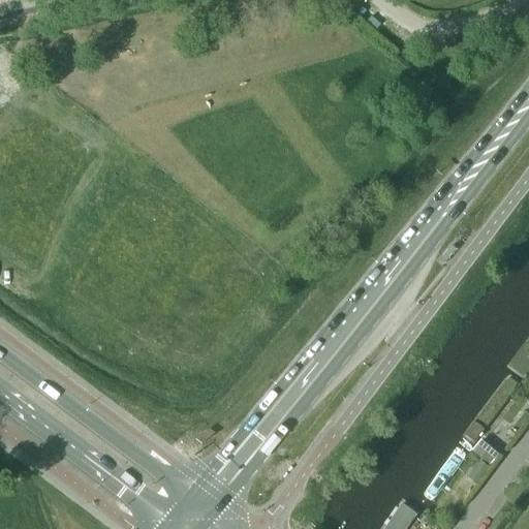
[(528,338),(507,368),(524,380),(528,373),(528,338)]
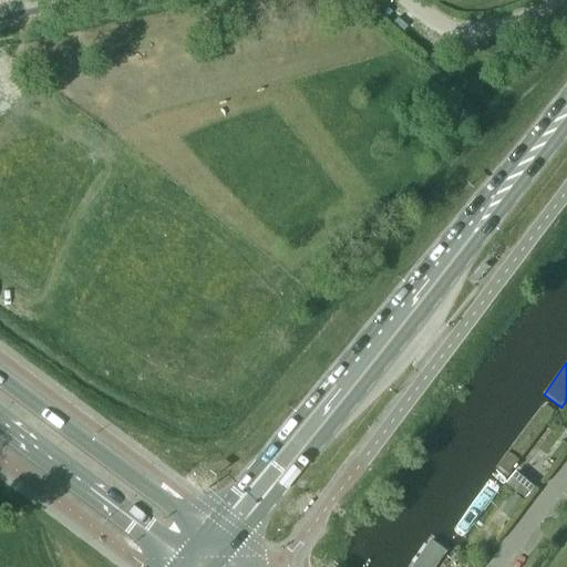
[(547,401),(495,468),(508,477),(559,410),(547,401)]
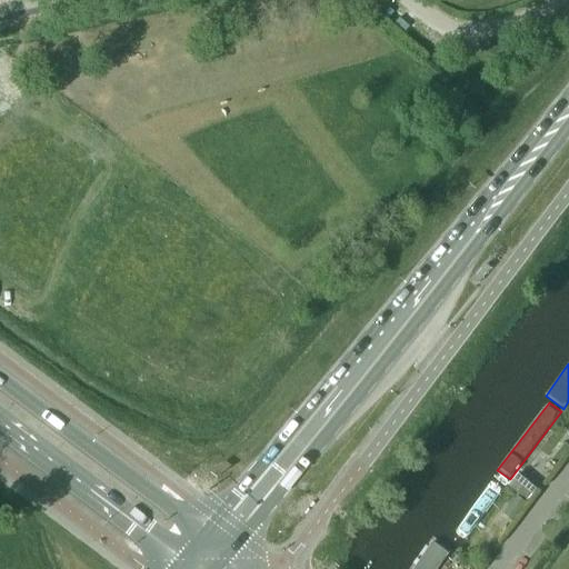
[(519,472),(508,485),(527,500),(537,488),(519,472)]
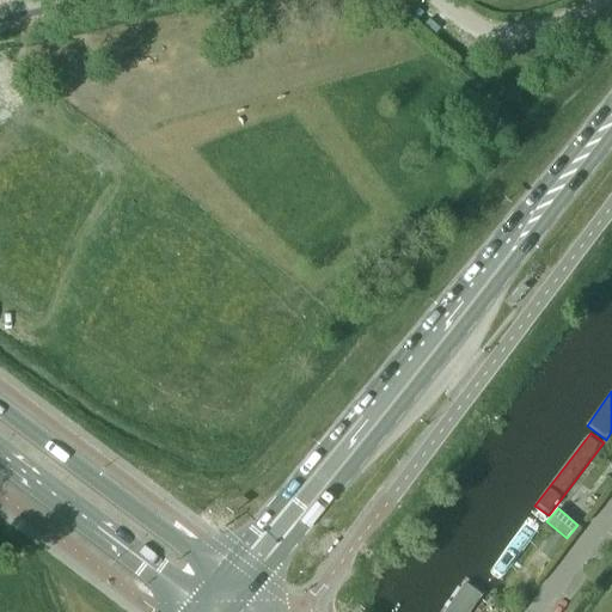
[(528,518),(487,573),(500,582),(540,527),(528,518)]
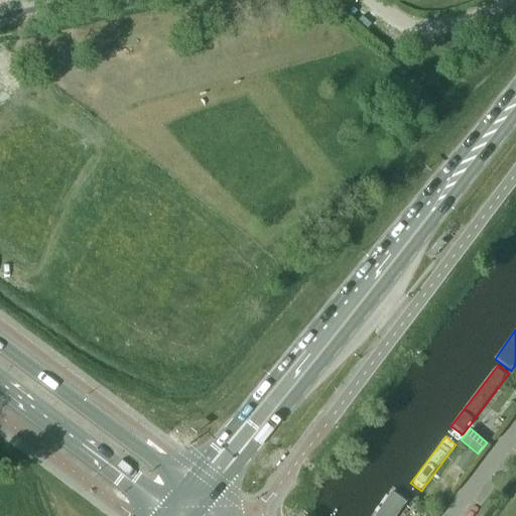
[(470,449),(457,466),(466,473),(478,456),(470,449)]
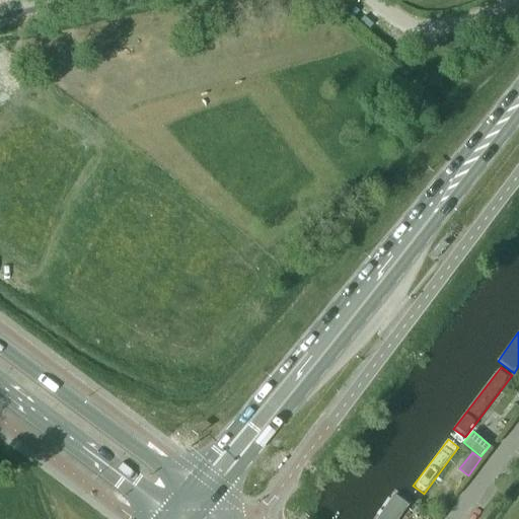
[(403,490),(380,518),(399,518),(416,500),(403,490)]
